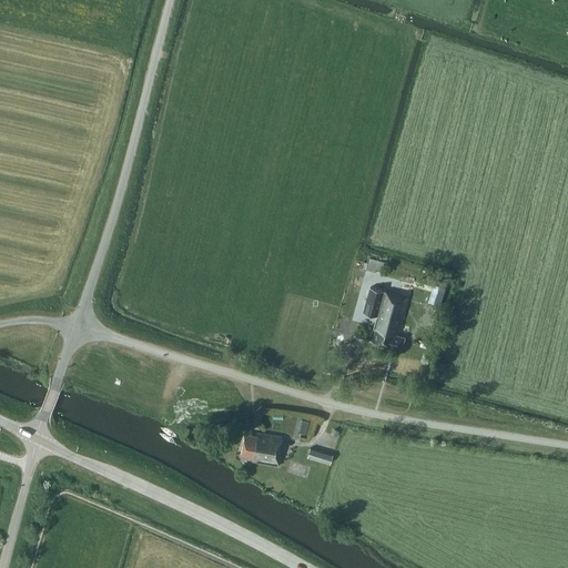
[(435,286),(428,303),(439,306),(445,290),(435,286)]
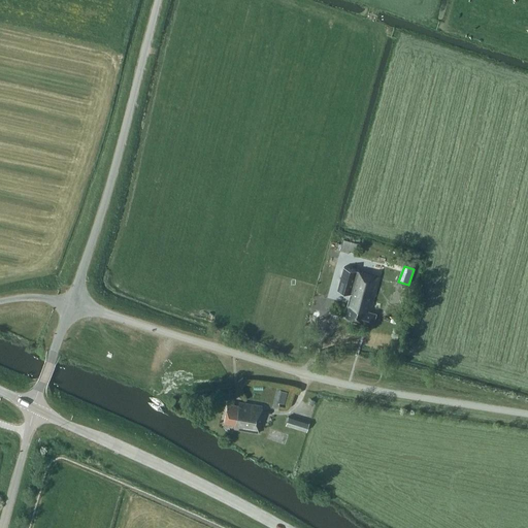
[(351,294),(358,271),(344,267),(338,291),(351,294)]
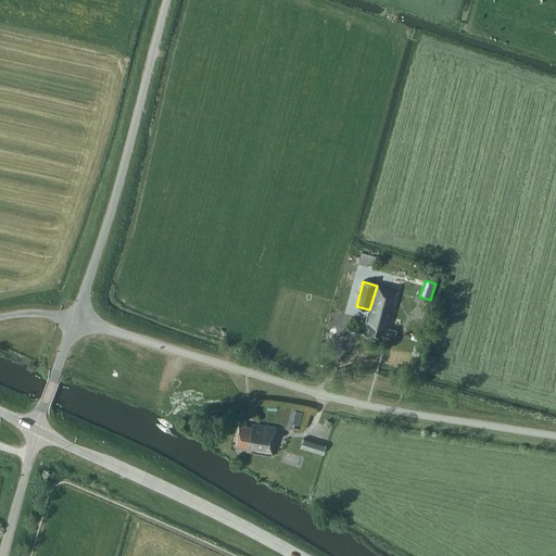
[(377,286),(369,310),(366,324),(368,324),(365,336),(393,343),(396,331),(391,330),(401,292),(377,286)]
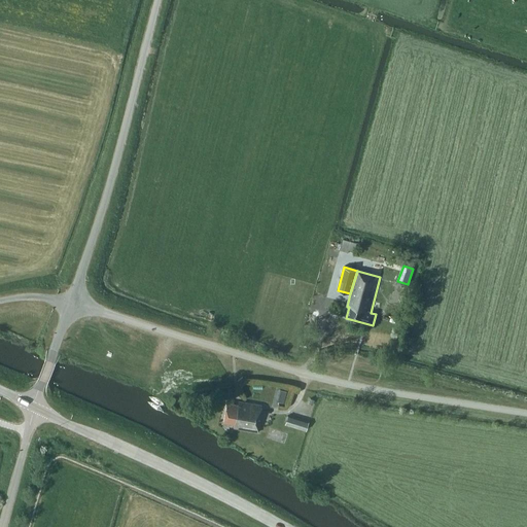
[(283,402),(286,390),(280,389),(277,400),(283,402)]
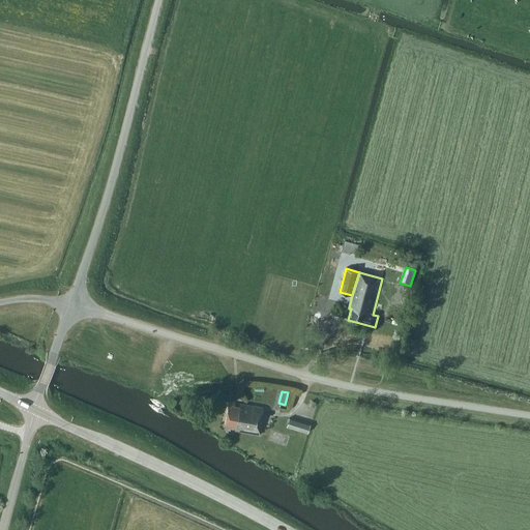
[(236,425),(235,430),(260,435),(263,416),(261,415),(263,407),(240,403),(239,407),(228,405),(224,423),(236,425)]
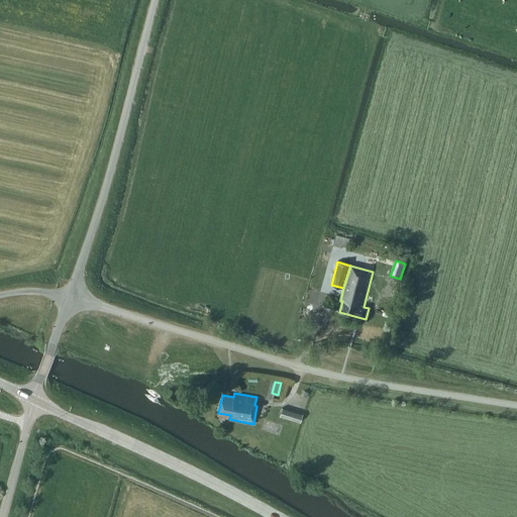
[(281,415),(301,421),(303,414),(283,408),(281,415)]
